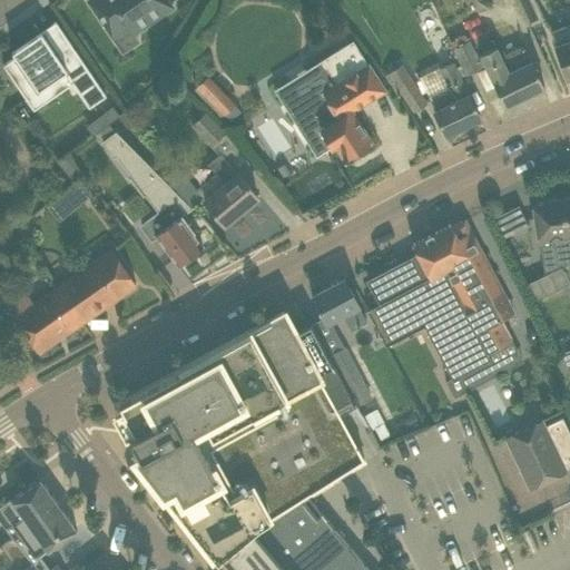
[(170,2),(168,0),(87,0),(112,37),(128,26),(134,33),(173,6),(170,2)]
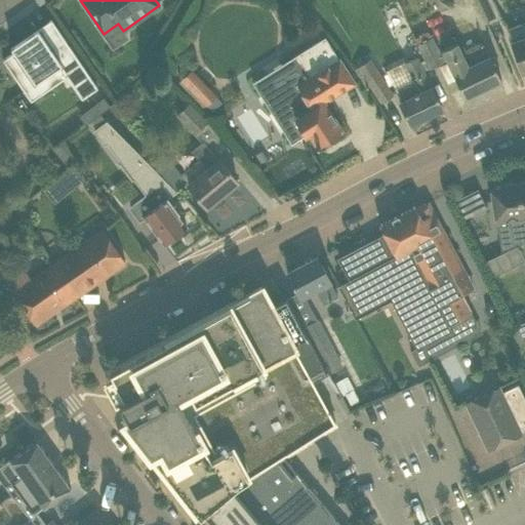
[(428,0),(396,0),(420,50),(438,42),(442,49),(447,59),(453,73),(453,74),(465,97),(501,80),(490,56),(489,56),(484,45),(479,42),(465,49),(463,47),(458,49),(456,43),(450,46),(446,38),(428,0)]
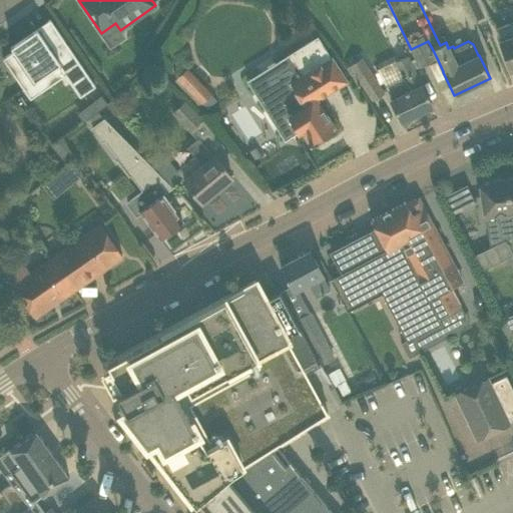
[(14,51),(3,58),(24,90),(37,82),(35,79),(55,65),(55,66),(58,64),(60,68),(61,69),(58,70),(62,76),(65,75),(80,96),(95,86),(50,19),(48,21),(36,28),(29,34),(11,46),(14,51)]
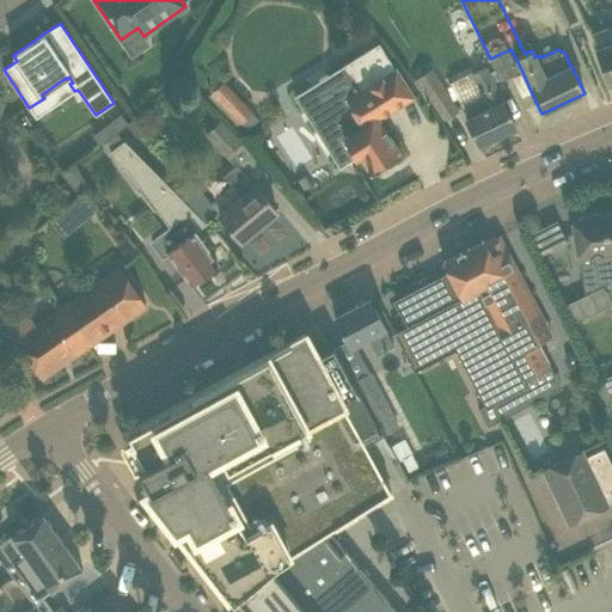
[(611,28),(604,30),(592,35),(598,49),(597,49),(610,84),(611,83),(611,81),(611,80),(611,28)]
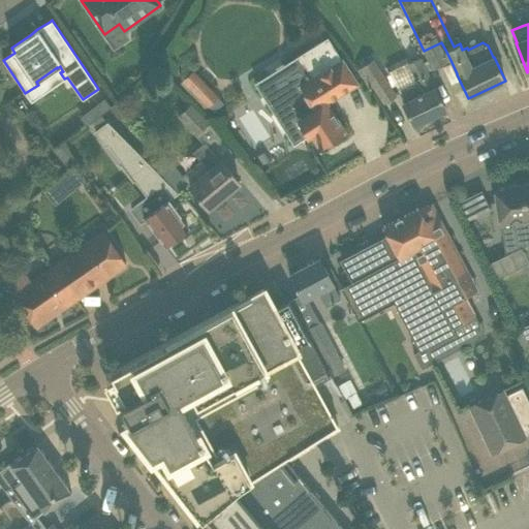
[(329,37),(255,83),(293,145),(307,135),(311,133),(319,147),(321,146),(325,147),(331,144),(332,138),(345,131),(327,102),(358,84),(346,66),(329,37)]
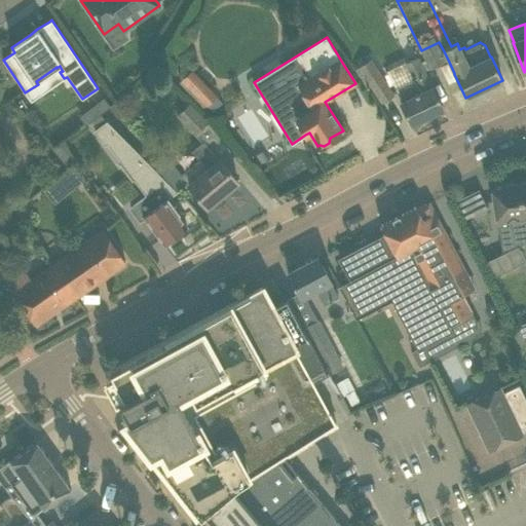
[(403,102),(401,103),(411,124),(443,109),(434,87),(418,57),(405,63),(413,80),(396,88),(403,102)]
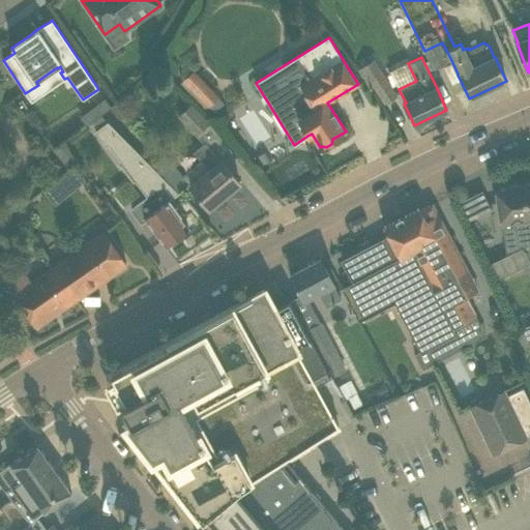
[(373,86),(384,104),(395,95),(373,61),(358,71),(370,88),(373,86)]
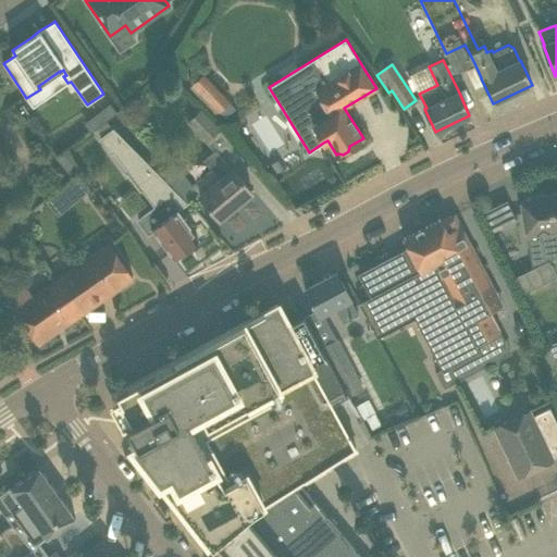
[(193,85),(218,112),(230,101),(203,74),(193,85)]
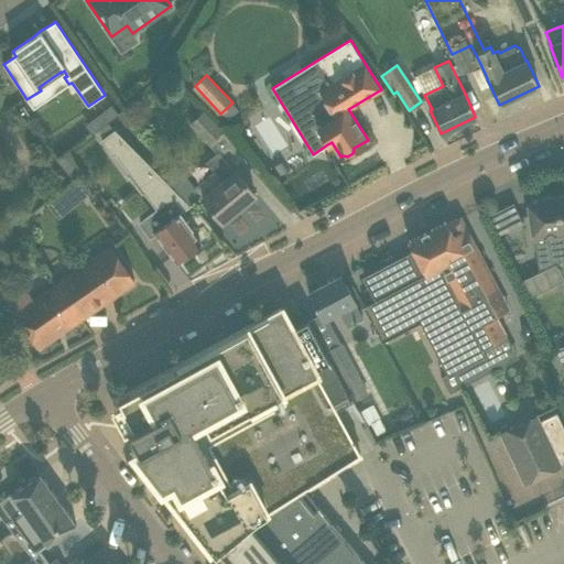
[(111,105),(104,111),(110,120),(118,115),(111,105)]
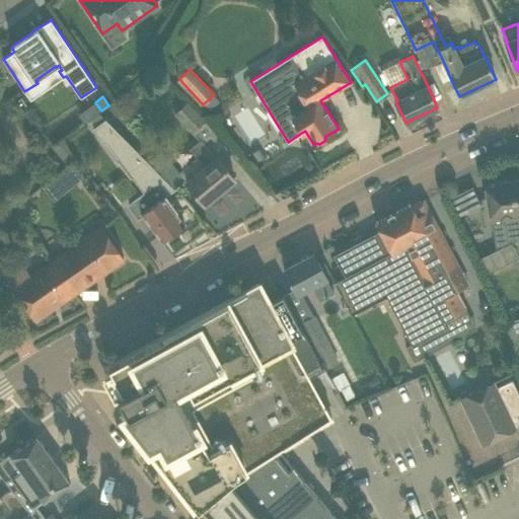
[(205,122),(188,102),(175,114),(193,133),(205,122)]
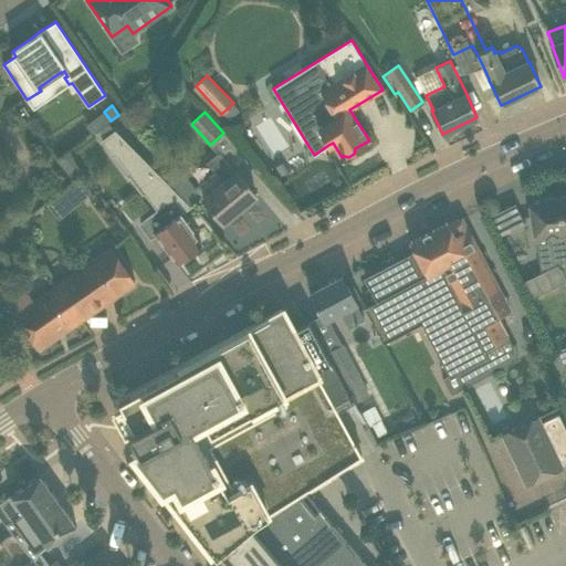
[(115,130),(101,142),(113,158),(116,156),(157,211),(140,223),(150,237),(155,234),(164,245),(176,263),(194,250),(192,248),(199,243),(200,245),(201,244),(190,229),(195,227),(185,213),(191,208),(115,130)]
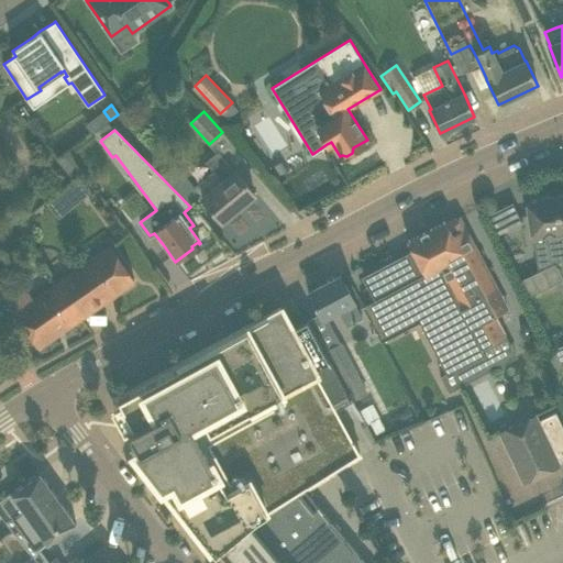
[(213,170),(194,186),(175,163),(163,174),(189,202),(199,194),(221,221),(222,220),(221,219),(240,203),(241,205),(253,195),(254,195),(235,170),(234,172),(218,152),(206,162),(213,170)]
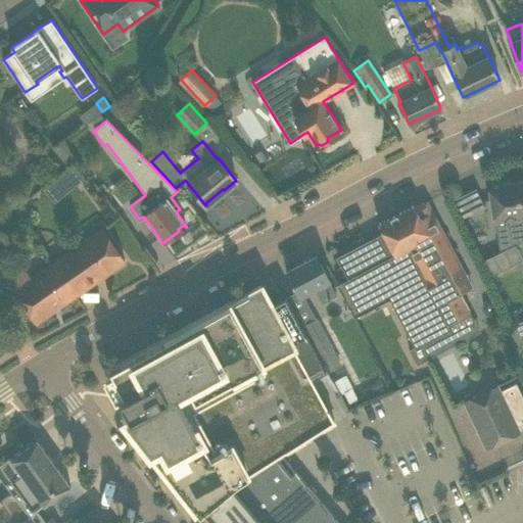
[(58,142),(51,147),(67,167),(74,161),(58,142)]
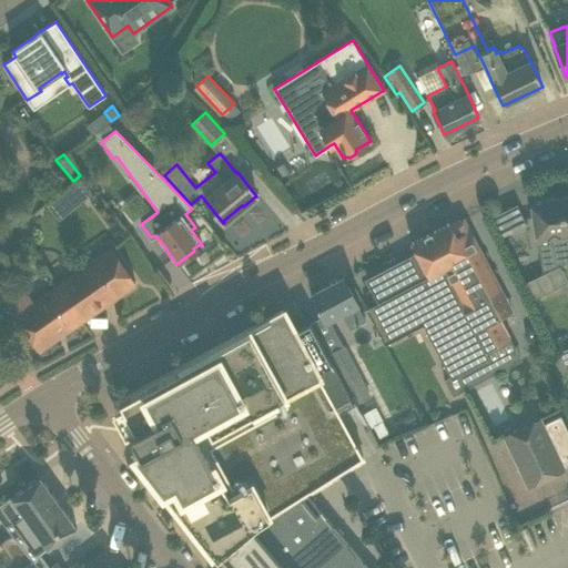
[(80,181),(68,192),(79,205),(92,195),(80,181)]
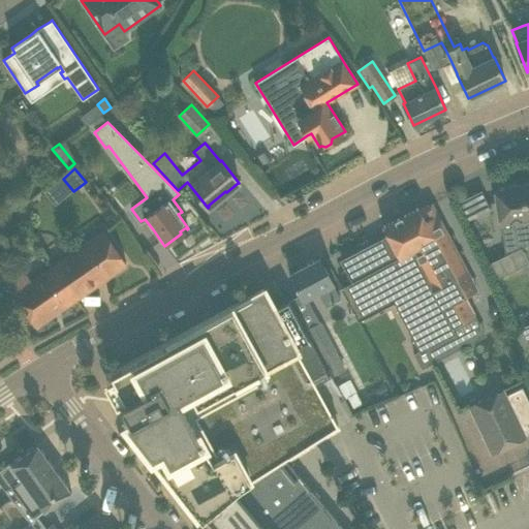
[(519,245),(528,243),(528,238),(521,183),(506,185),(505,180),(493,182),(499,223),(500,223),(504,250),(519,248),(519,245)]
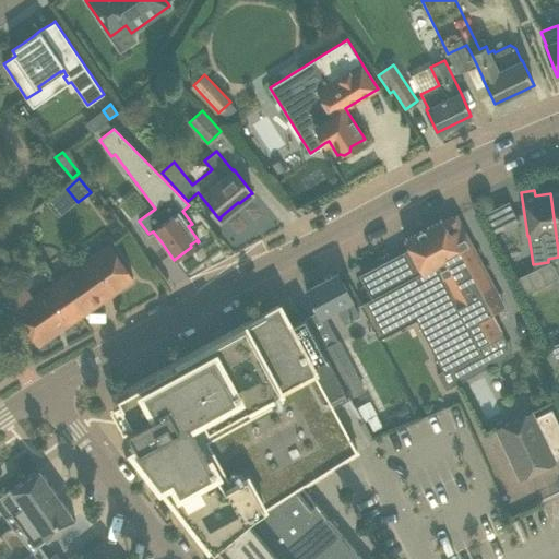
[(482,214),(490,233),(502,227),(494,207),(482,214)]
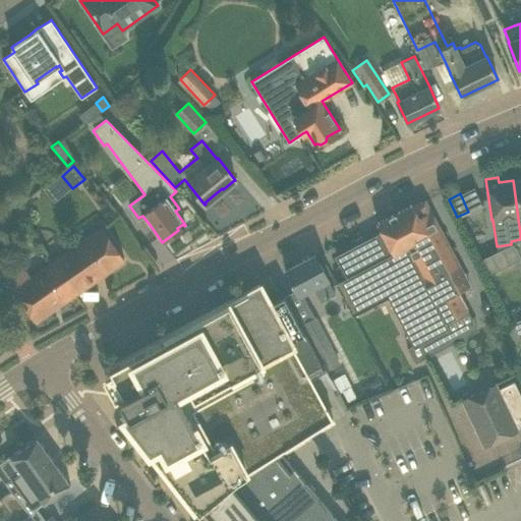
[(346,277),(336,283),(353,315),(388,297),(413,346),(447,328),(444,322),(466,310),(458,295),(470,288),(460,268),(444,236),(435,218),(430,220),(421,203),(412,207),(412,205),(378,223),(393,252),(370,265),(361,246),(337,259),(346,277)]
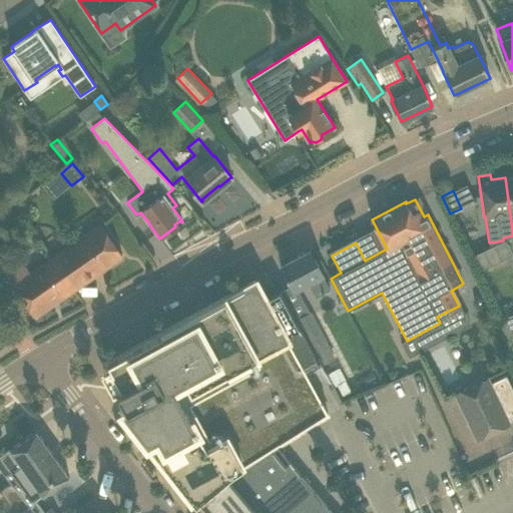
[(100,224),(52,258),(74,290),(122,257),(100,224)]
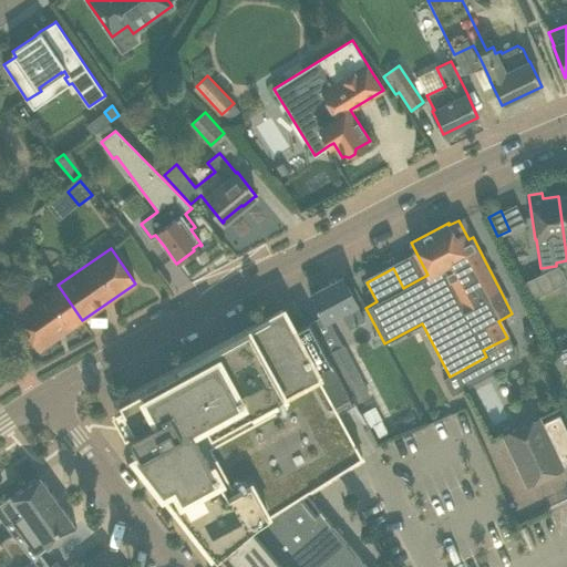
[(311,294),(310,295),(320,313),(325,320),(340,312),(349,328),(363,320),(356,305),(357,303),(353,297),(342,277),(341,278),(311,294)]
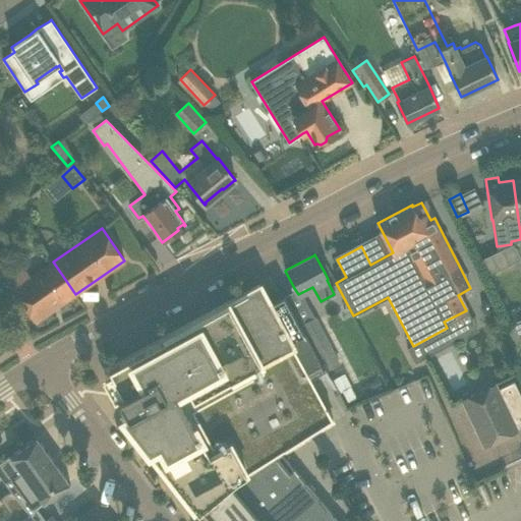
[(490,254),(480,259),(487,276),(499,271),(490,254)]
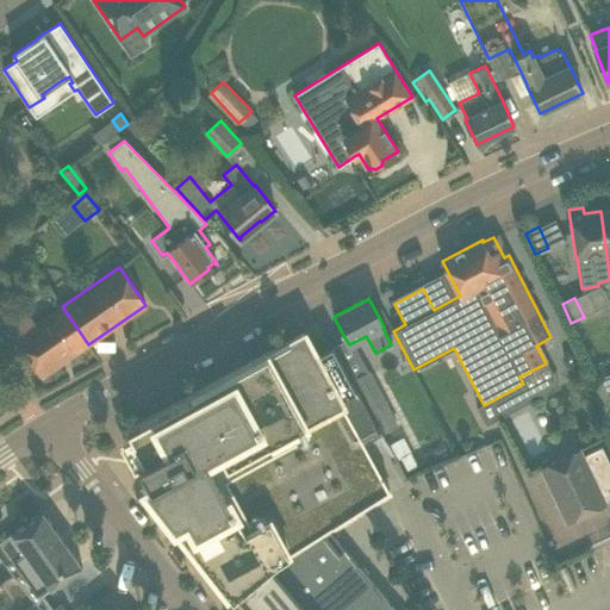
[(42,377),(88,344),(62,306),(16,338),(42,377)]
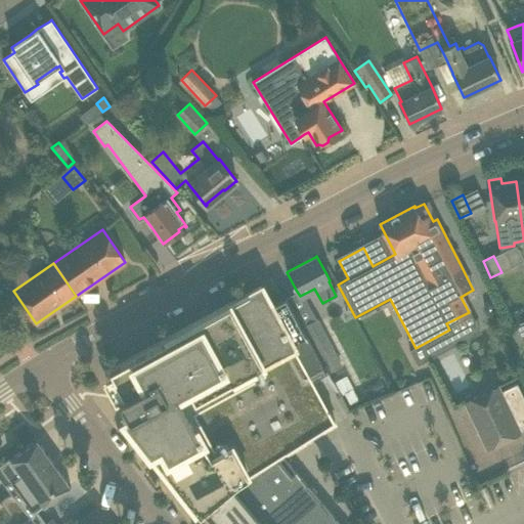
[(200,515),(232,487),(233,488),(250,475),(251,476),(282,455),(334,422),(311,380),(326,372),(303,326),(301,328),(285,297),(270,304),(261,288),(110,370),(124,397),(118,401),(128,419),(125,420),(200,515)]
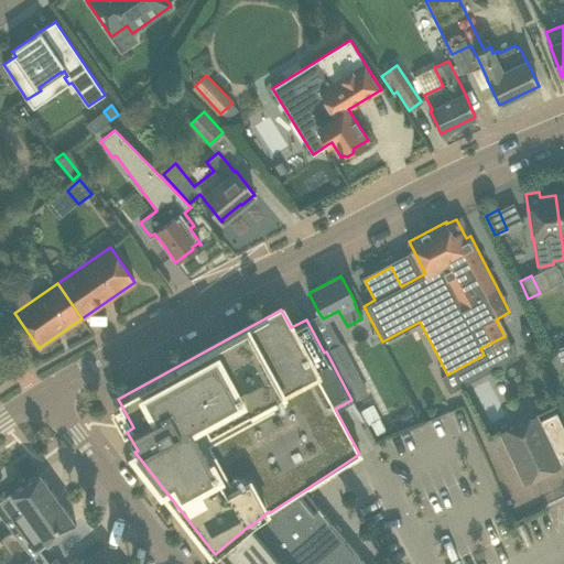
[(328,350),(354,400),(367,393),(342,344),(328,350)]
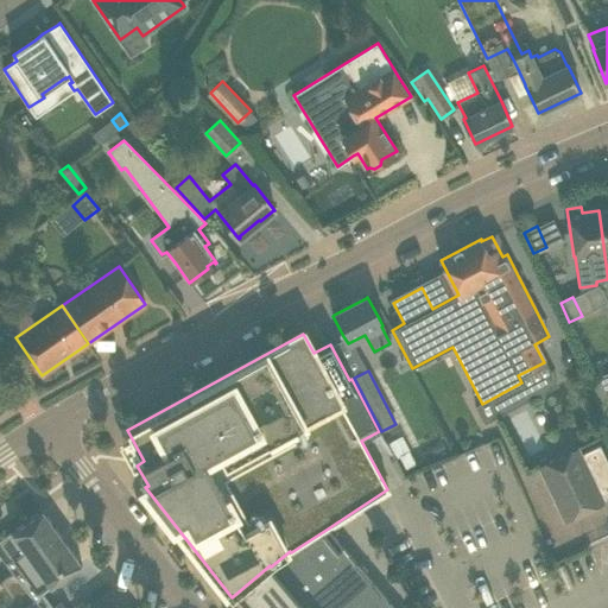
[(600,415),(607,393),(607,392),(607,371),(597,375),(599,377),(586,381),(600,415)]
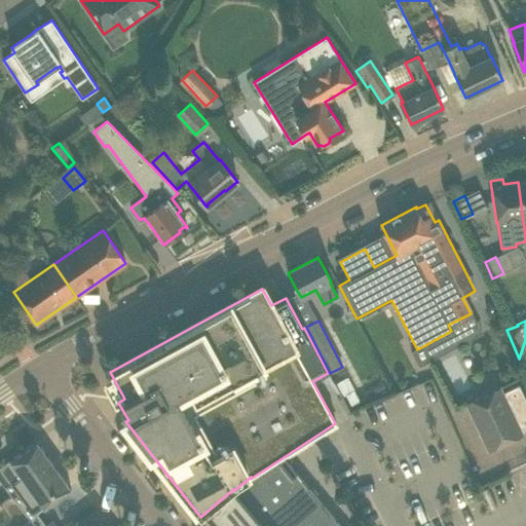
[(521,435),(499,387),(467,403),(489,449),(521,435)]
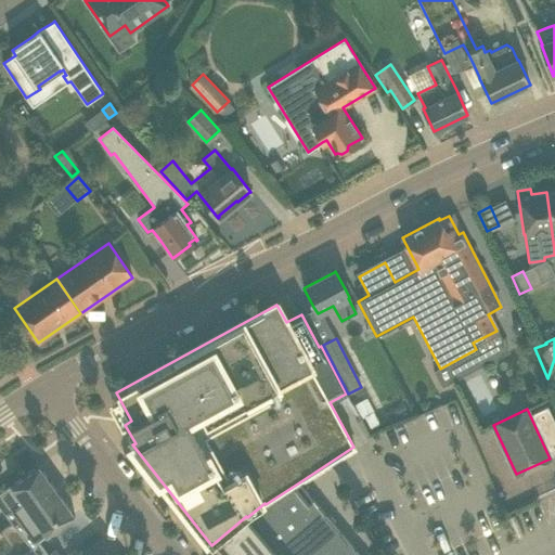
[(20,533),(36,523),(38,525),(29,531),(37,541),(38,540),(44,536),(46,536),(57,527),(75,515),(75,514),(56,490),(39,465),(0,492),(0,506),(7,515),(12,523),(20,533)]
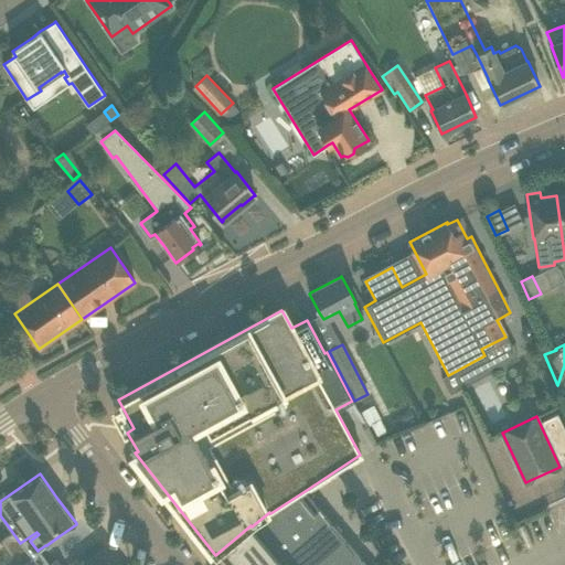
[(366,564),(305,491),(270,513),(269,512),(252,526),(251,525),(215,555),(223,564),(366,564)]
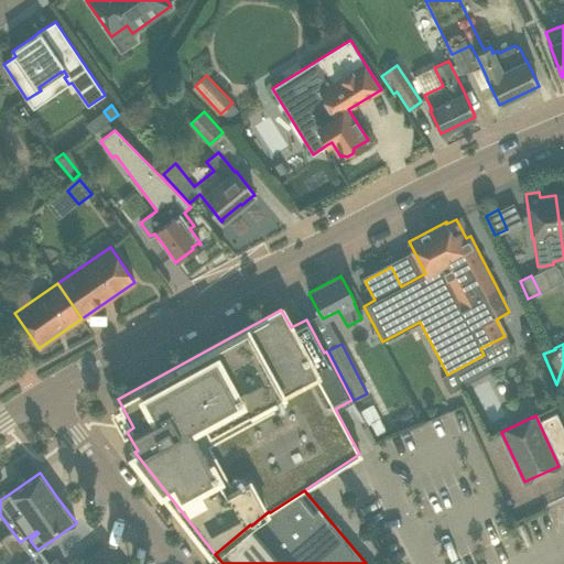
[(12,531),(0,539),(0,540),(17,563),(18,563),(23,561),(30,555),(20,542),(12,531)]
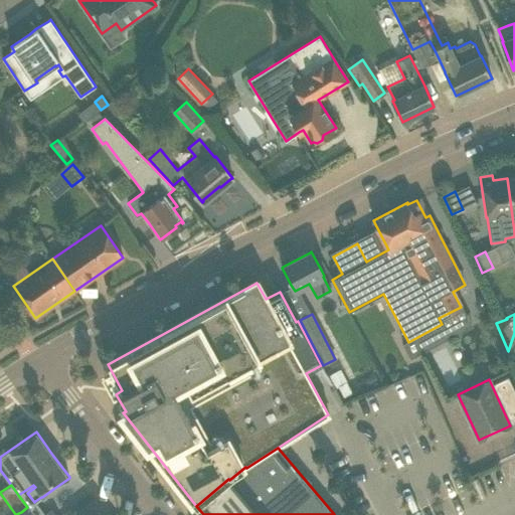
[(27,507),(21,512),(23,514),(55,514),(52,510),(46,514),(45,514),(35,501),(34,502),(27,507)]
